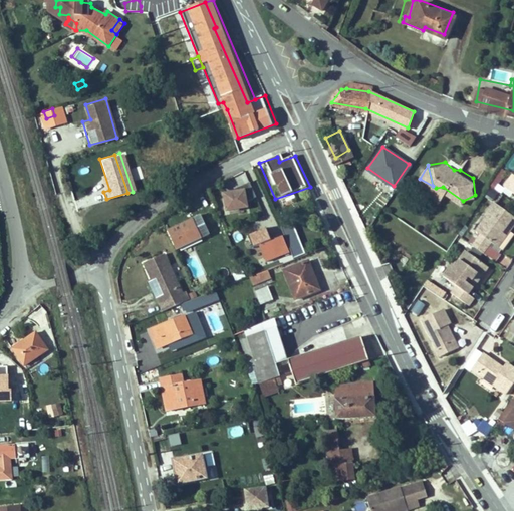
[(513,168),(504,183),(513,189),(513,168)]
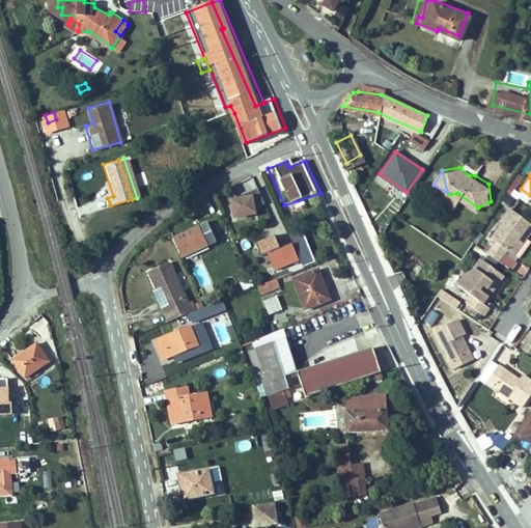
[(231,218),(255,215),(252,194),(228,197),(231,218)]
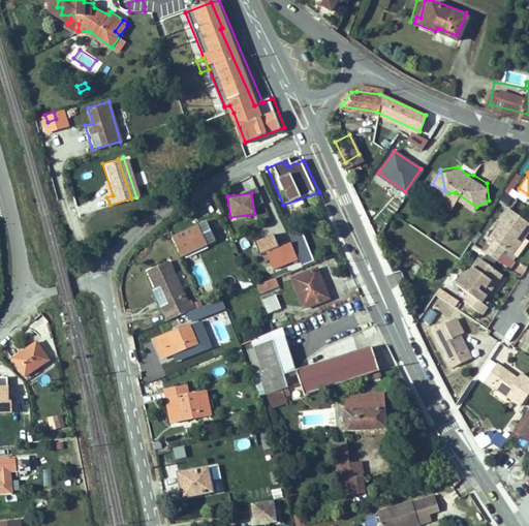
[(506,215),(488,246),(500,254),(508,243),(525,250),(528,242),(528,235),(527,234),(528,229),(528,215),(511,204),(504,214),(506,215)]
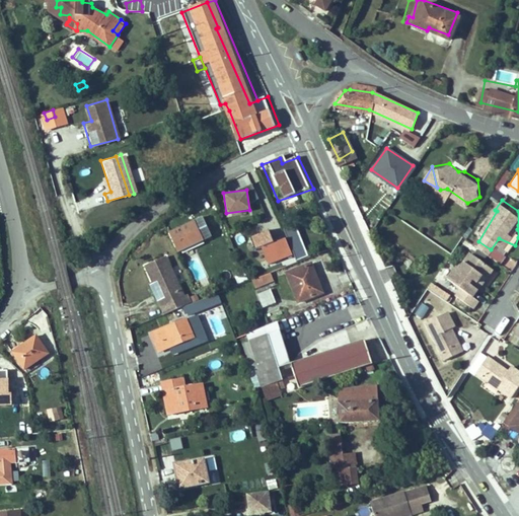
[(166,229),(175,251),(211,237),(202,215),(166,229)]
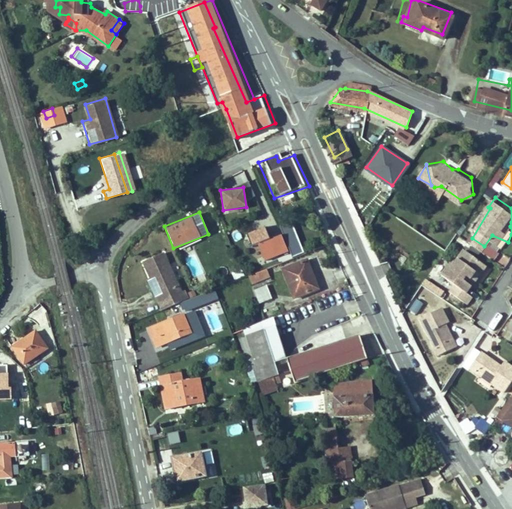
[(271,222),(253,228),(257,241),(275,235),(271,222)]
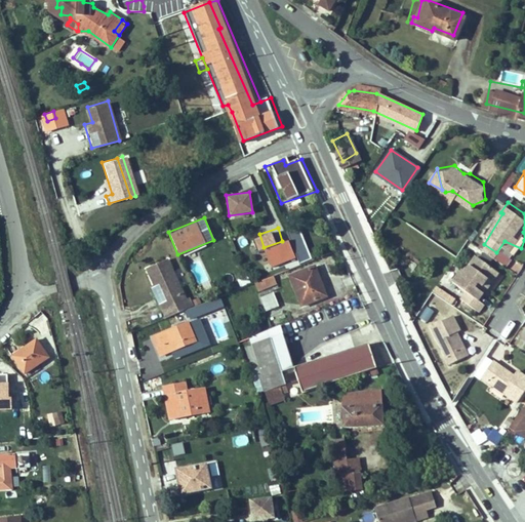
[(298,261),(311,256),(300,230),(288,235),(298,261)]
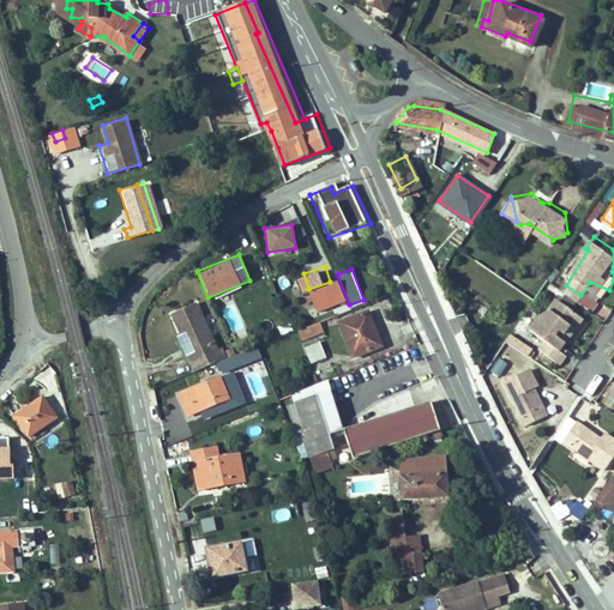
[(302,291),(308,309),(337,302),(331,283),(302,291)]
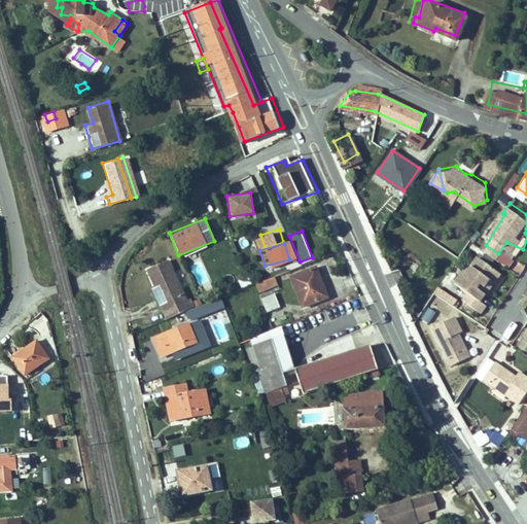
[(503,267),(482,251),(471,268),(468,266),(460,277),(471,284),(465,294),(485,307),(490,299),(486,295),(491,287),(481,282),(485,274),(490,277),(498,275),(503,267)]
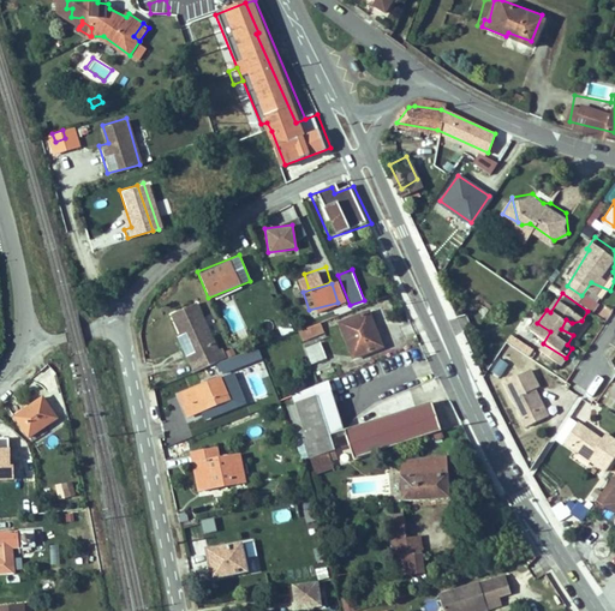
[(191,354),(189,355),(193,366),(221,353),(198,304),(173,315),(181,334),(191,354)]
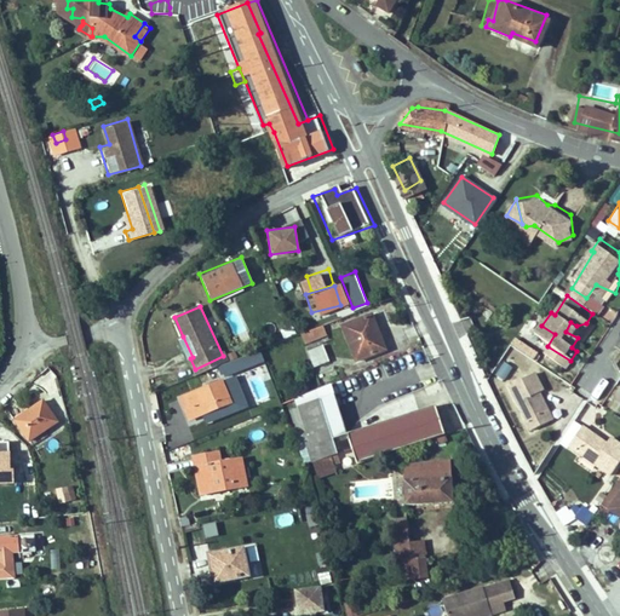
[(379,310),(349,321),(361,355),(392,345),(379,310)]
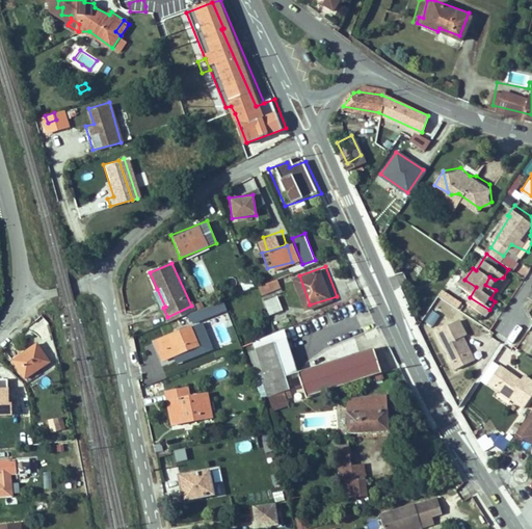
[(286,272),(265,279),(268,286),(289,279),(286,272)]
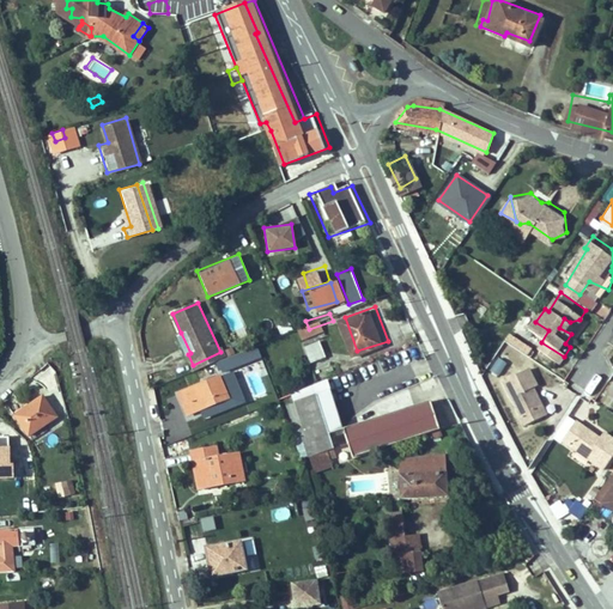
[(564,318),(559,328),(571,334),(580,320),(570,322),(564,318)]
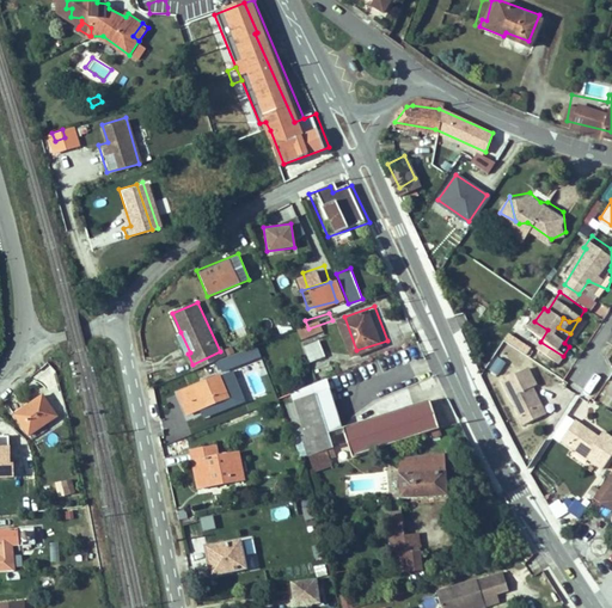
[(178,333),(188,354),(190,352),(181,332),(178,333)]
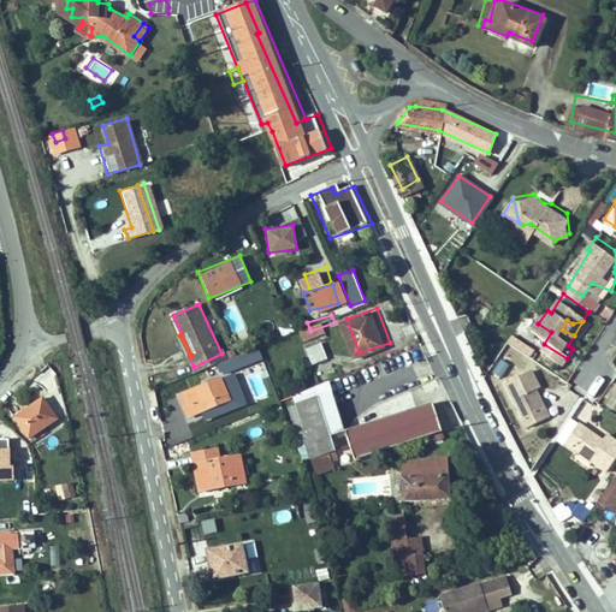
[(317,358),(332,354),(326,337),(311,342),(317,358)]
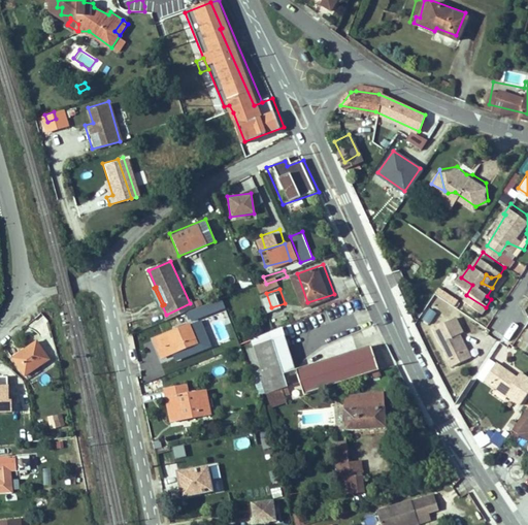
[(201,298),(203,305),(225,298),(223,291),(201,298)]
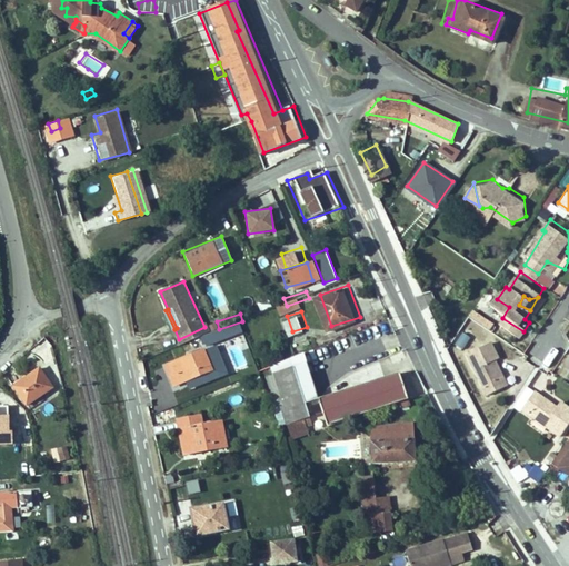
[(460,328),(452,340),(462,347),(470,335),(460,328)]
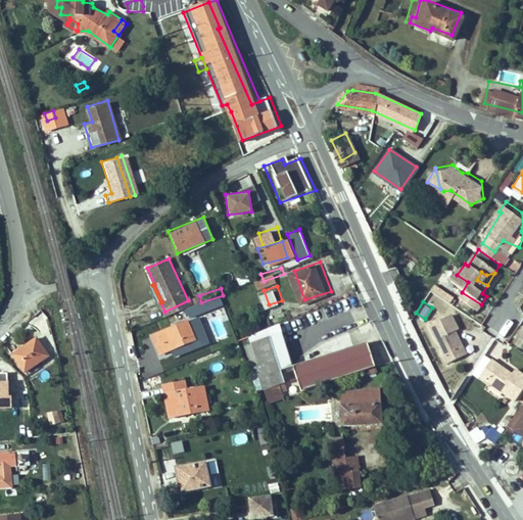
[(193,331),(187,313),(151,325),(157,343),(193,331)]
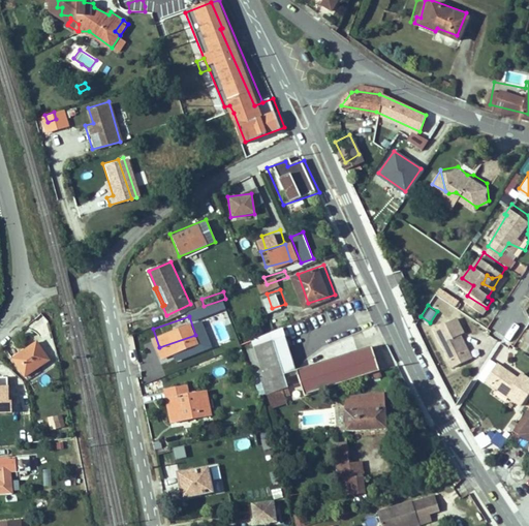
[(463,332),(456,317),(433,329),(453,368),(471,359),(466,348),(464,349),(457,335),(463,332)]
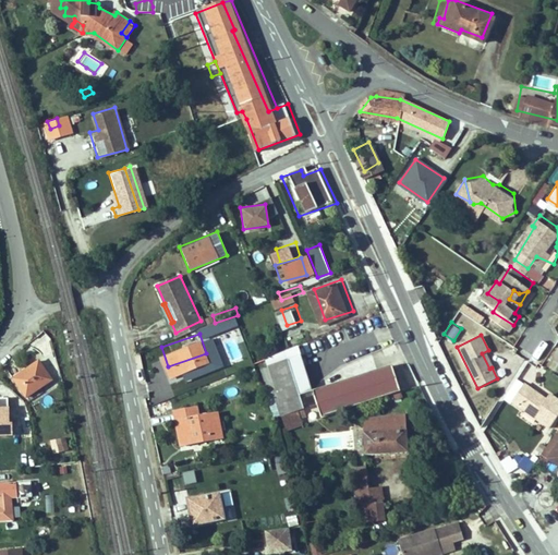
[(155,337),(149,339),(154,352),(160,350),(155,337)]
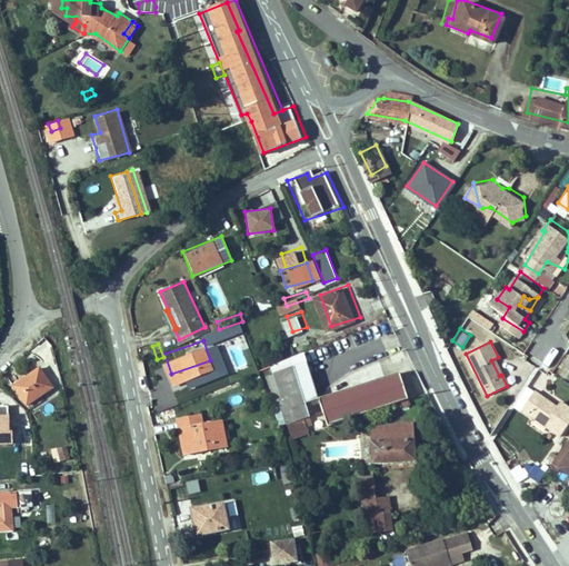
[(295,360),(273,365),(281,390),(278,391),(285,411),(307,404),(295,360)]
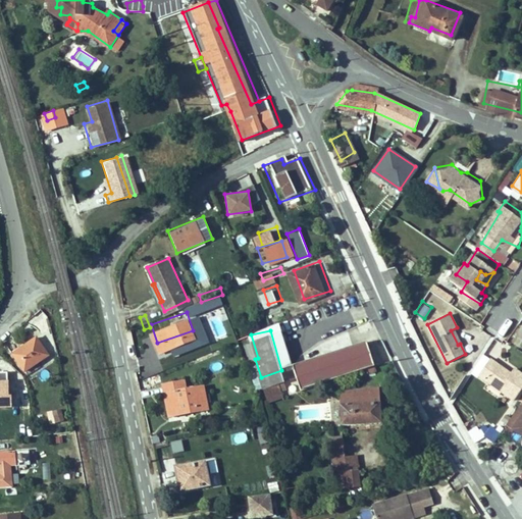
[(21,373),(44,359),(32,340),(10,355),(21,373)]
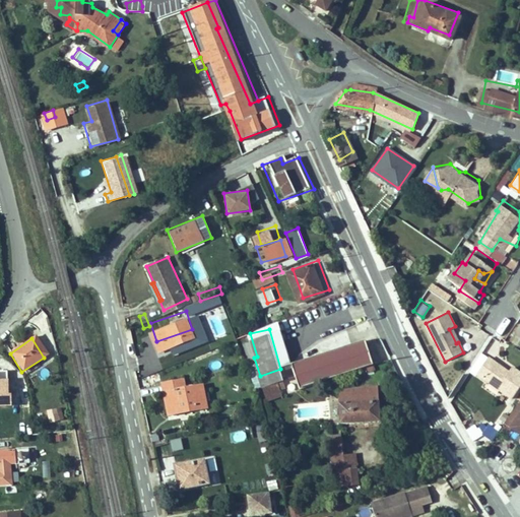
[(293,359),(299,383),(373,363),(366,338),(293,359)]
